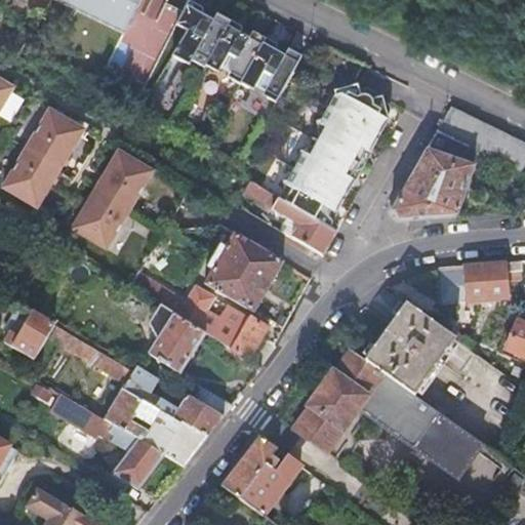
[(138,0),(56,0),(120,36),(138,0)]
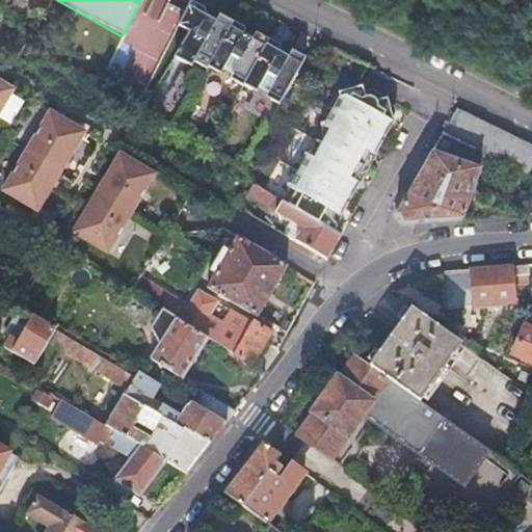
[(274,49),(266,45),(267,43),(254,34),(250,41),(240,35),(239,31),(231,27),(232,25),(218,17),(214,23),(202,17),(200,12),(188,6),(177,28),(187,34),(173,59),(185,67),(192,64),(206,72),(207,70),(214,74),(221,72),(230,77),(233,84),(241,88),(243,86),(250,90),(258,89),(267,95),(269,102),(277,106),(303,60),(290,52),(287,58),(276,53),(274,49)]
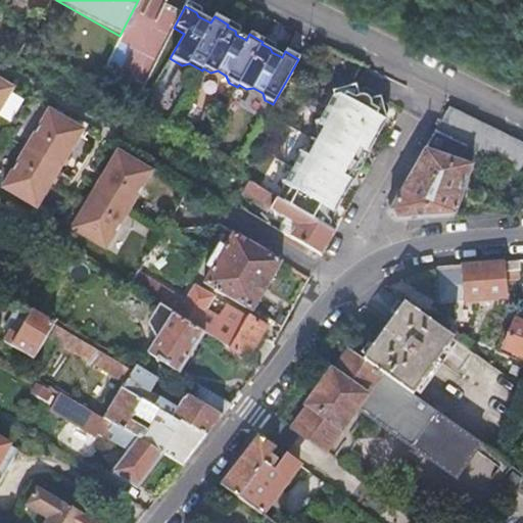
[(0,83),(0,110),(12,91),(0,83)]
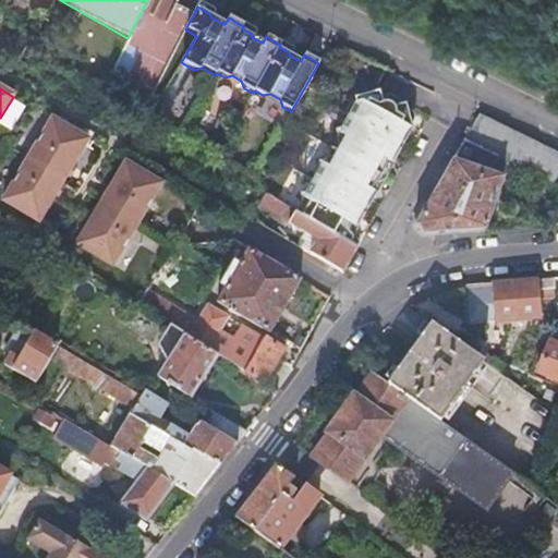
[(344,116),(347,117),(347,118),(351,121),(349,125),(334,131),(337,147),(331,157),(325,159),(323,161),(316,162),(318,170),(317,171),(319,178),(314,189),(306,191),(306,193),(299,194),(301,202),(295,213),(293,211),(286,223),(303,233),(305,231),(318,239),(308,255),(342,275),(359,244),(358,240),(354,239),(353,235),(411,129),(410,124),(408,122),(409,121),(409,117),(404,112),(407,110),(404,105),(400,106),(397,101),(390,97),(386,96),(379,97),(378,92),(354,99),(355,105),(352,104),(349,106),(344,111),(344,116)]
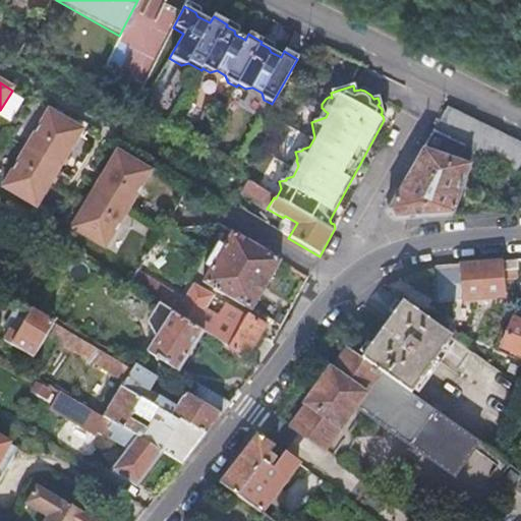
[(520,143),(446,108),(387,210),(395,219),(451,215),(474,176),(455,164),(465,148),(515,173),(520,162),(520,143)]
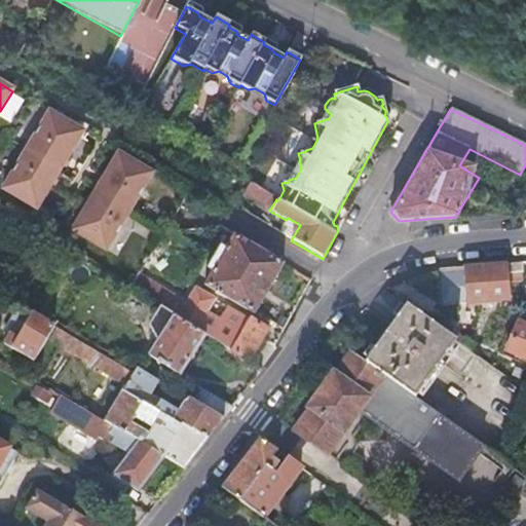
[(48,113),(2,190),(36,211),(82,134),(48,113)]
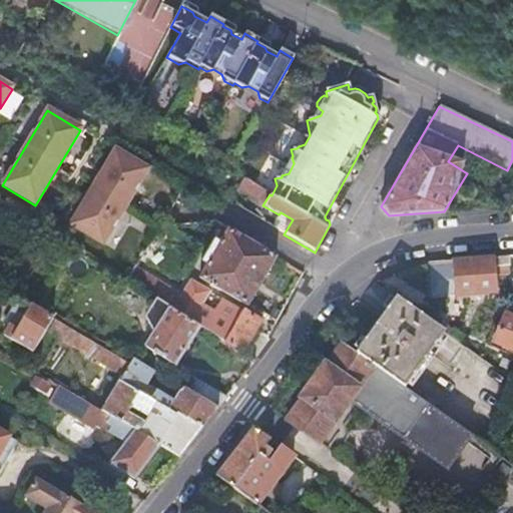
[(114,150),(70,225),(103,245),(148,170),(114,150)]
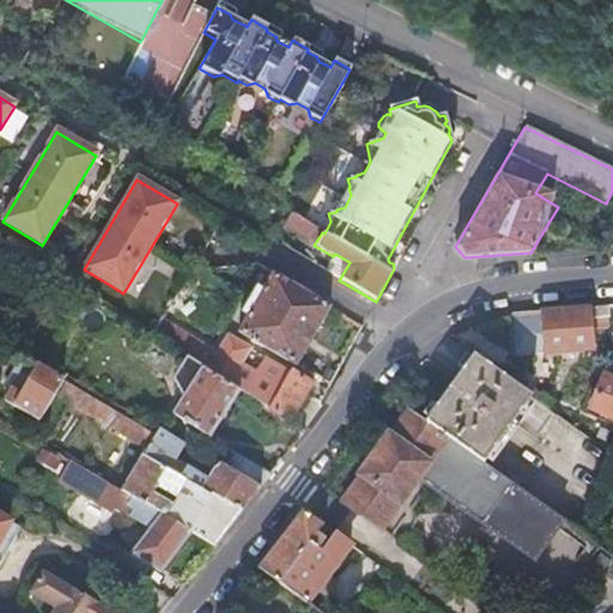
[(329,310),(327,309),(272,274),(260,292),(255,289),(238,316),(244,320),(238,331),(296,365),(329,310)]
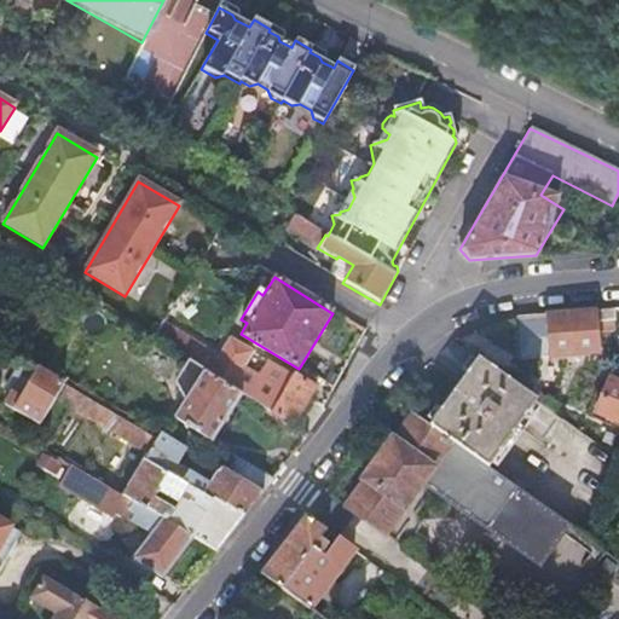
[(618,307),(548,313),(550,356),(602,352),(600,333),(615,331),(614,318),(618,317),(618,307)]
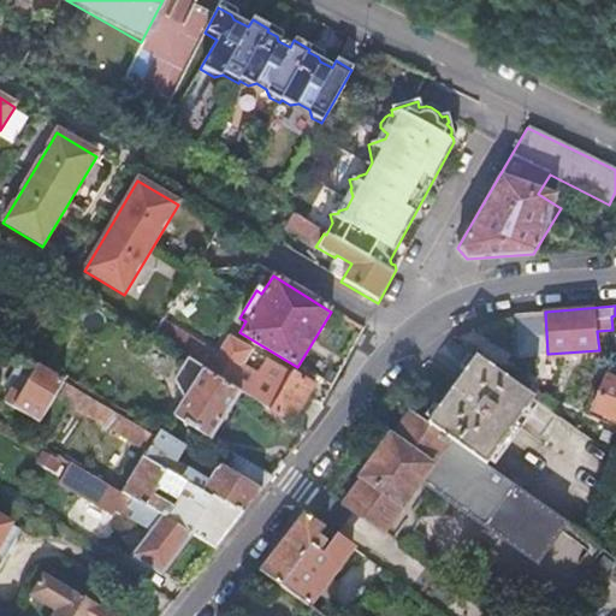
[(155,323),(147,337),(179,356),(188,342),(155,323)]
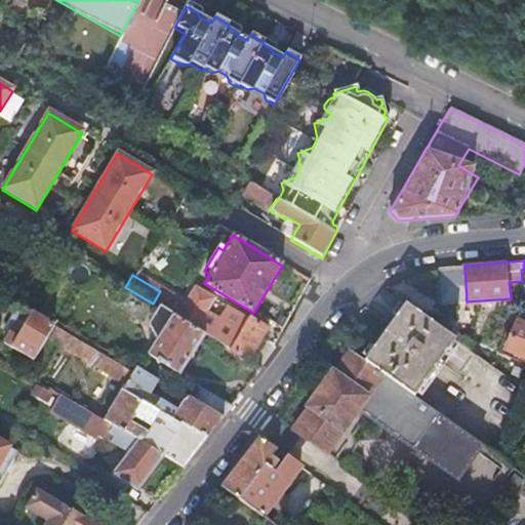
[(207,336),(229,350),(237,334),(203,313),(213,296),(194,284),(180,305),(160,291),(153,304),(158,307),(207,336)]
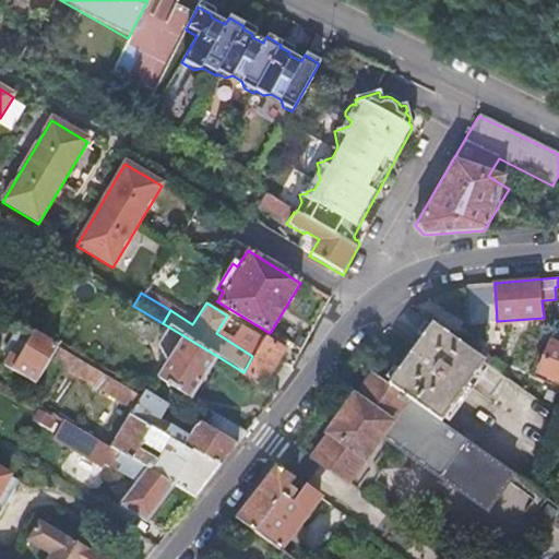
[(385,383),(438,421),(483,360),(451,339),(429,322),(385,383)]
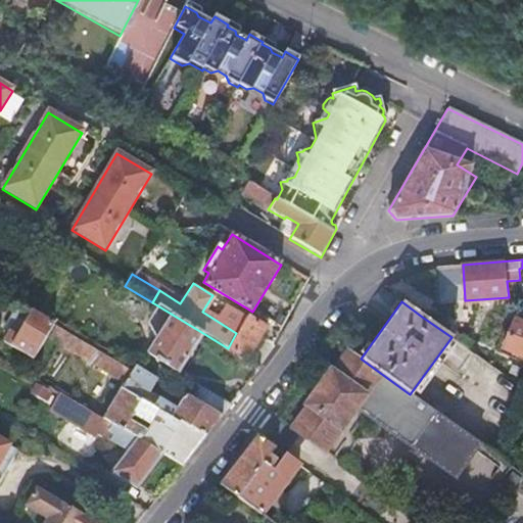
[(182,375),(206,335),(157,305),(147,323),(154,327),(152,330),(155,339),(158,341),(149,355),(182,375)]
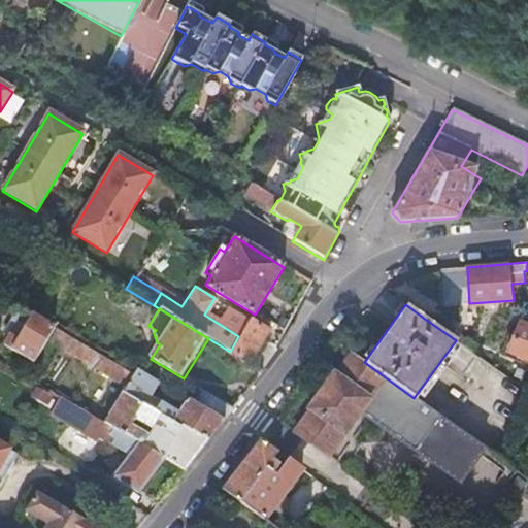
[(2,330),(0,332),(0,341),(32,361),(45,340),(53,328),(30,315),(15,337),(2,330)]
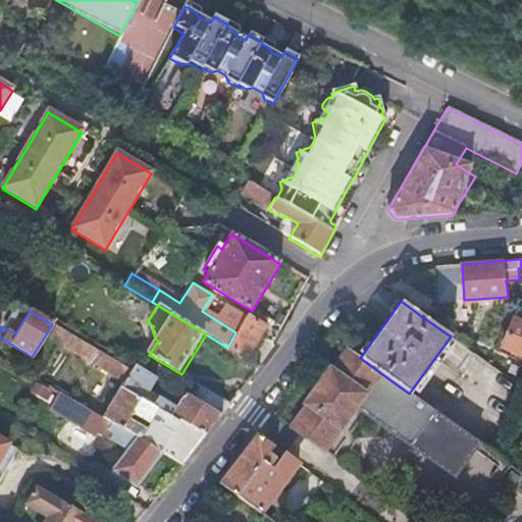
[(503,342),(521,350),(521,315),(515,313),(503,342)]
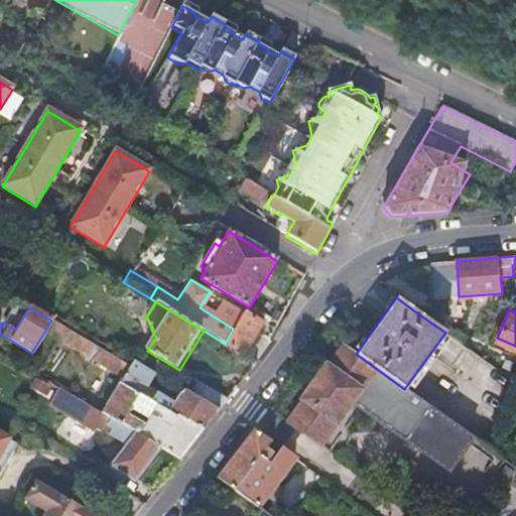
[(225,344),(247,357),(260,334),(256,331),(261,321),(243,310),(233,329),(225,344)]
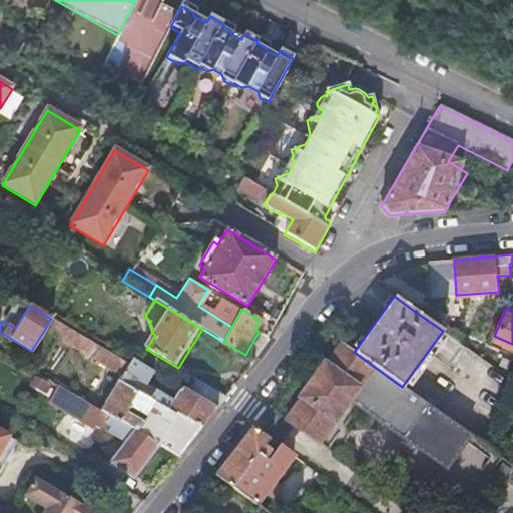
[(44,331),(56,339),(121,376),(128,365),(51,319),(44,331)]
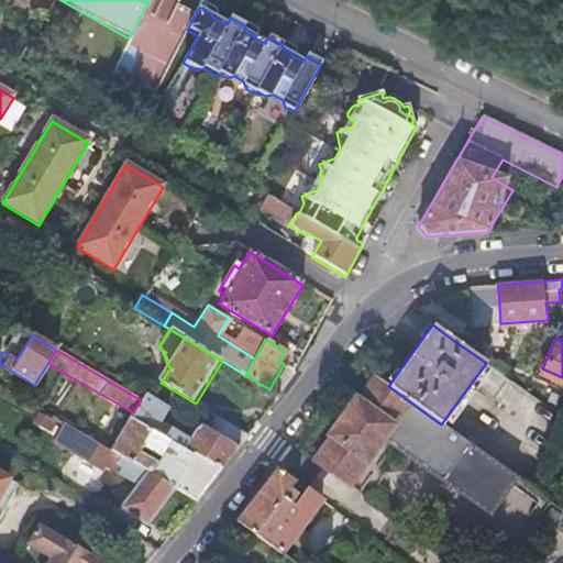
[(492,516),(518,479),(441,424),(388,386),(377,377),(360,400),(357,398),(329,438),(332,440),(315,464),(350,489),(386,440),(492,516)]
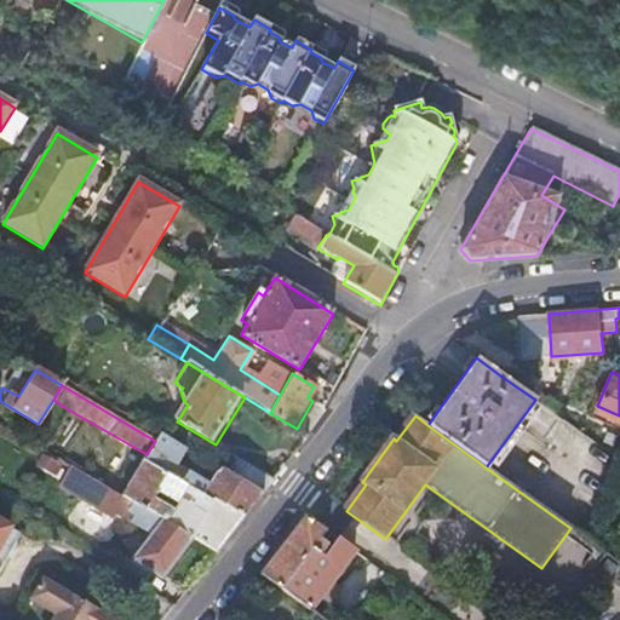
[(244,520),(264,493),(219,466),(210,483),(177,464),(185,451),(159,434),(155,441),(147,454),(143,460),(244,520)]
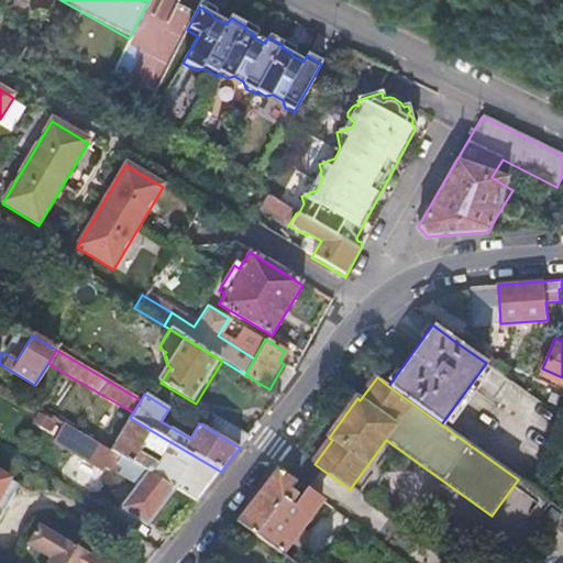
[(240,448),(250,435),(208,409),(199,423),(240,448)]
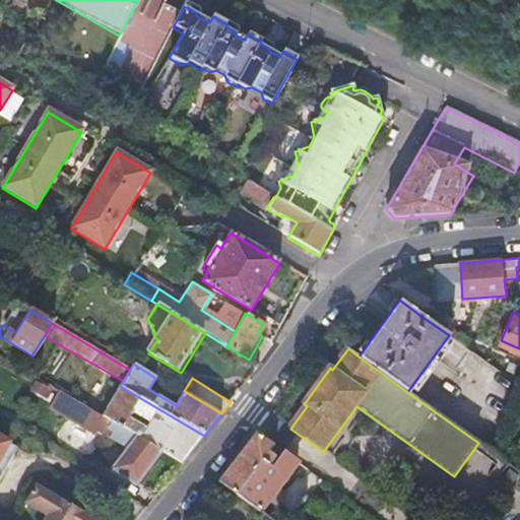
[(95,414),(50,386),(43,397),(48,400),(39,414),(58,427),(66,411),(89,426),(95,414)]
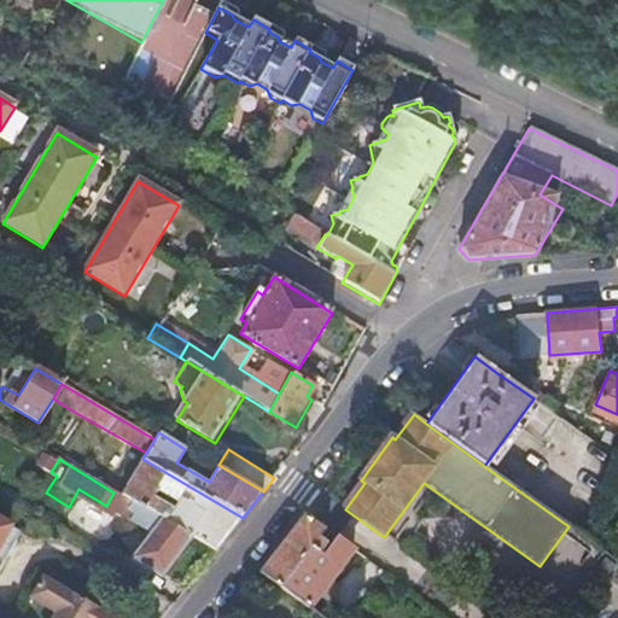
[(143,459),(120,496),(124,499),(191,538),(215,554),(243,518),(143,459)]
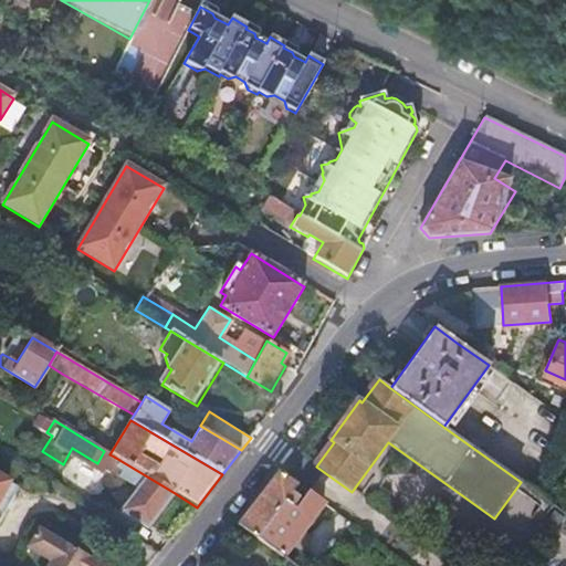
[(146,531),(175,493),(114,457),(111,463),(118,468),(113,474),(134,488),(118,513),(146,531)]
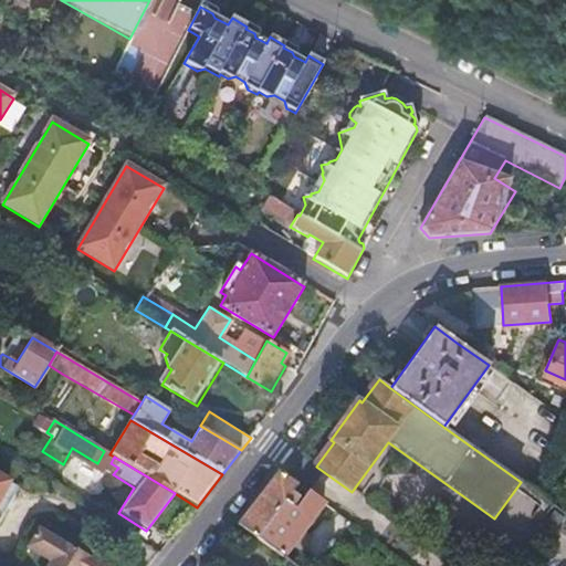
[(279,473),(241,521),(287,555),(326,506),(310,494),(295,512),(290,507),(303,491),(279,473)]
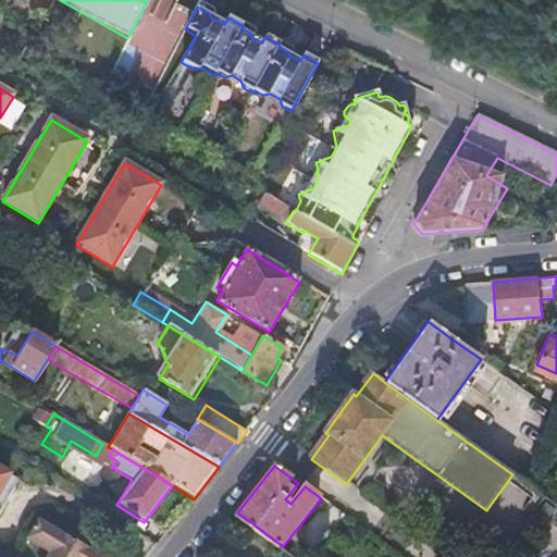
[(0,468),(0,486),(9,473),(0,468)]
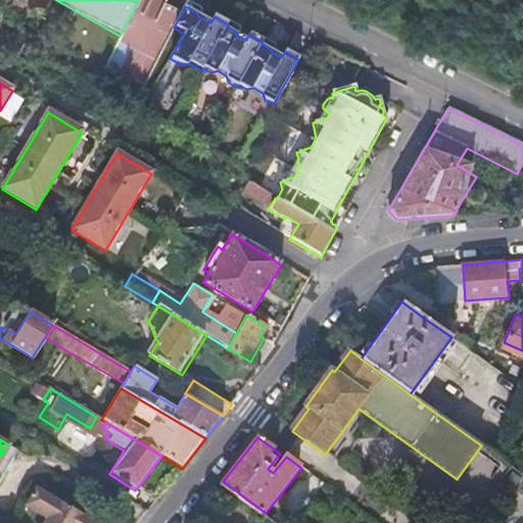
[(97,522),(85,515),(57,500),(35,485),(24,504),(46,518),(42,522),(97,522)]
